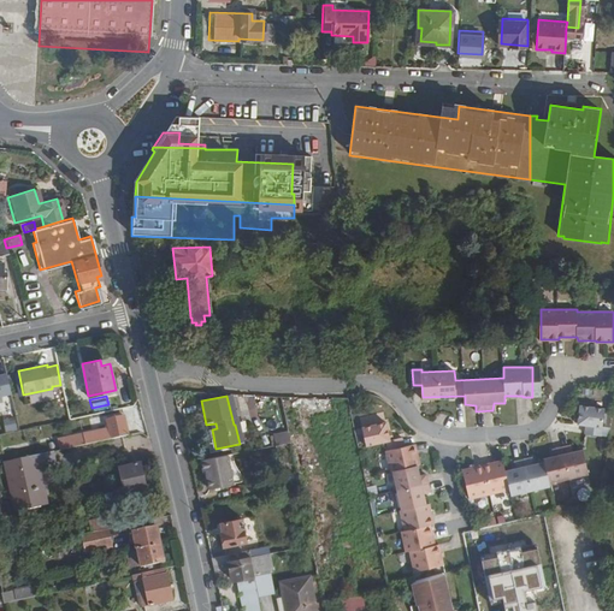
[(601,438),(603,410),(580,408),(578,427),(585,428),(584,435),(601,438)]
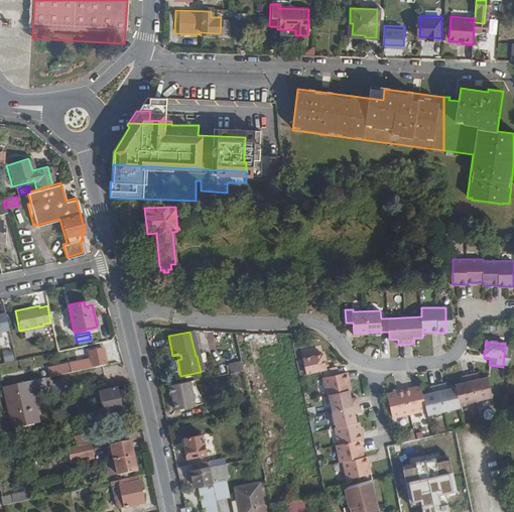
[(9,343),(1,345),(3,358),(11,356),(9,343)]
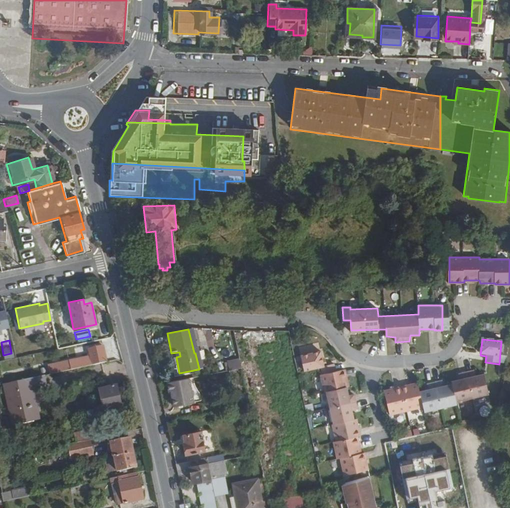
[(104,361),(101,344),(78,350),(81,366),(104,361)]
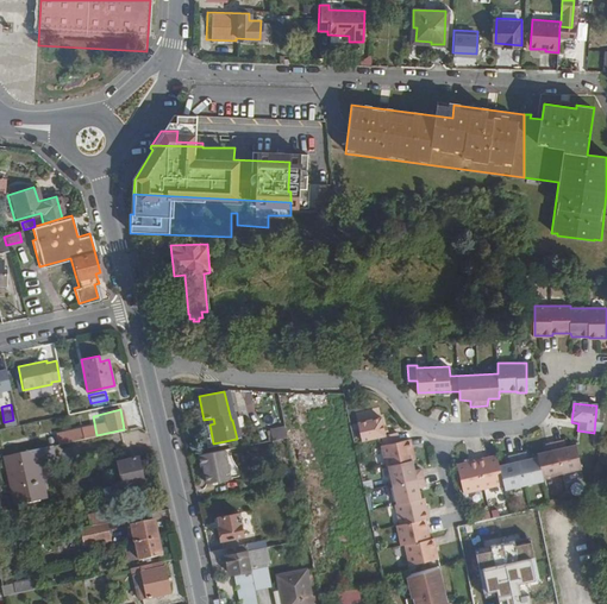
[(415,472),(413,461),(415,460),(412,440),(399,442),(396,434),(386,436),(381,419),(357,423),(362,441),(383,436),(385,446),(383,446),(387,466),(389,466),(398,504),(395,505),(400,526),(396,527),(400,547),(404,546),(408,566),(437,560),(433,540),(430,541),(425,521),(429,521),(425,499),(421,499),(420,490),(425,489),(421,472),(415,472)]
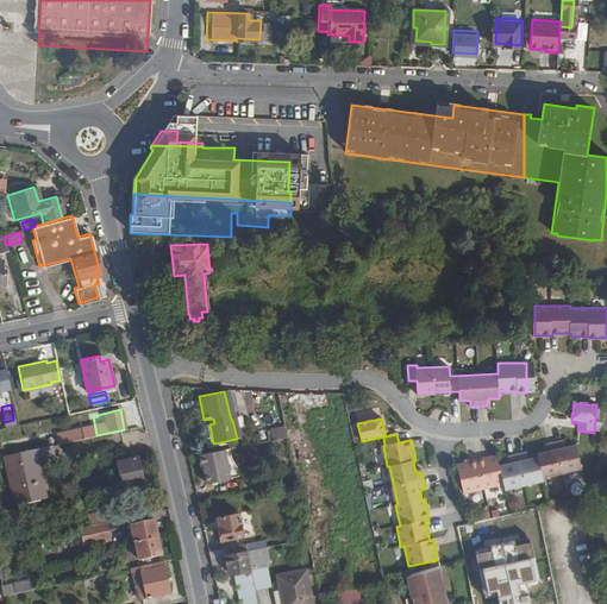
[(281,423),(269,423),(269,434),(281,434),(281,423)]
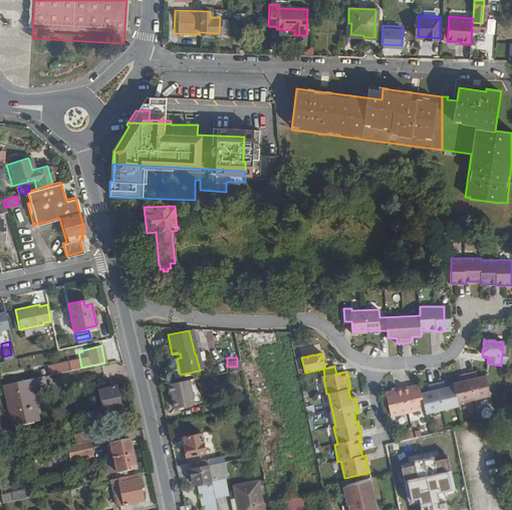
[(47,361),(48,371),(58,370),(57,360),(47,361)]
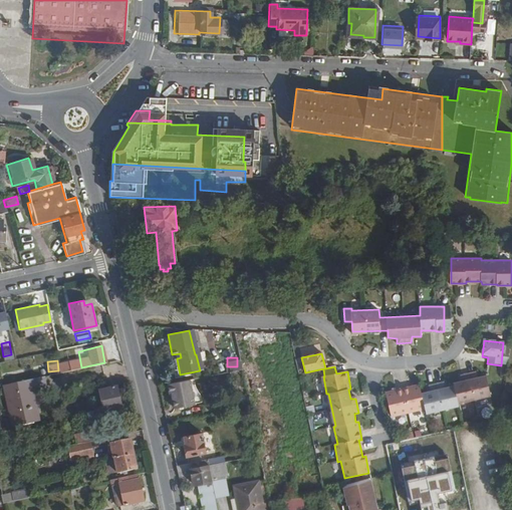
[(491,397),(487,377),(478,379),(476,372),(463,375),(464,383),(455,385),(455,387),(446,389),(445,383),(445,410),(459,407),(459,404),(491,397)]
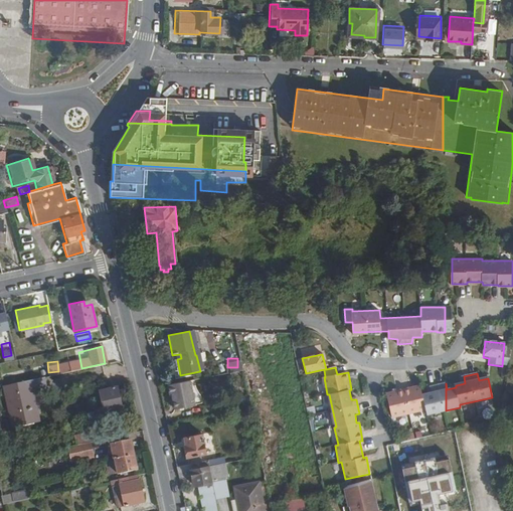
[(34,421),(28,394),(32,393),(29,379),(4,385),(13,426),(34,421)]
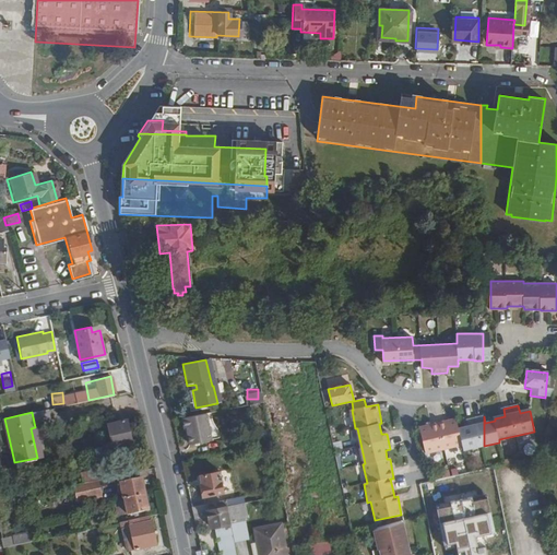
[(210,440),(204,414),(180,420),(182,429),(186,429),(189,445),(210,440)]
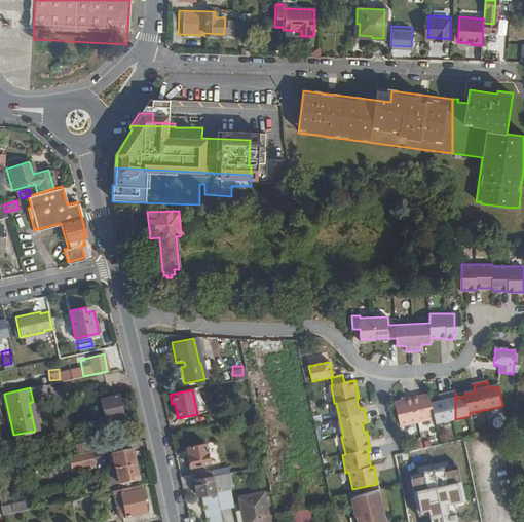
[(455,419),(455,392),(441,395),(442,401),(434,403),(432,394),(397,401),(402,426),(437,419),(438,423),(455,419)]
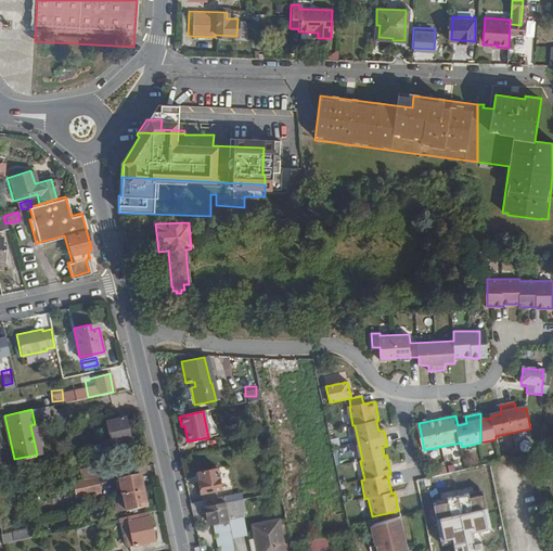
[(128,441),(123,417),(104,421),(110,445),(128,441)]
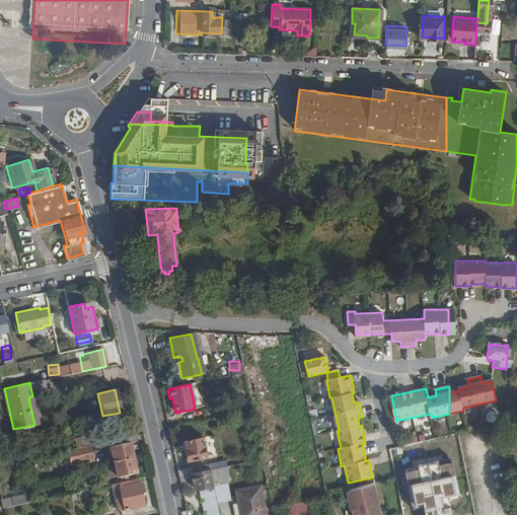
[(89,445),(87,436),(69,440),(71,449),(89,445)]
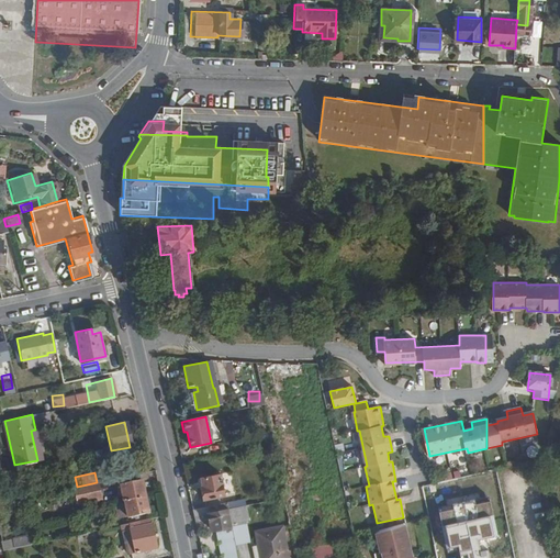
[(225,503),(220,472),(199,477),(201,486),(199,486),(203,509),(225,503)]
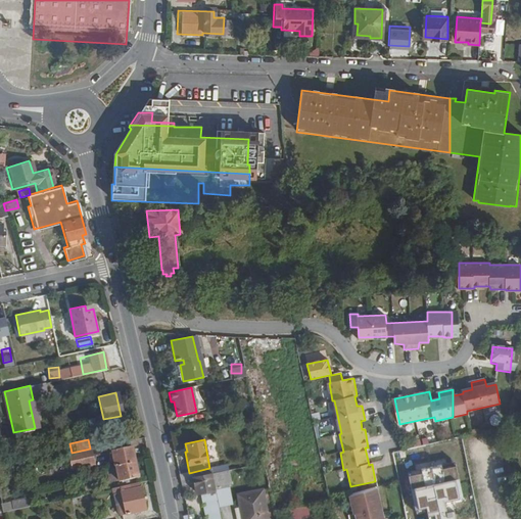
[(133,462),(130,445),(109,451),(112,466),(113,466),(133,462)]
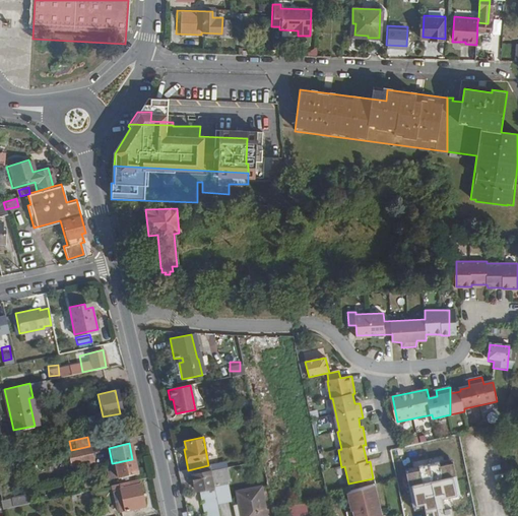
[(92,460),(89,446),(71,450),(66,451),(69,465),(92,460)]
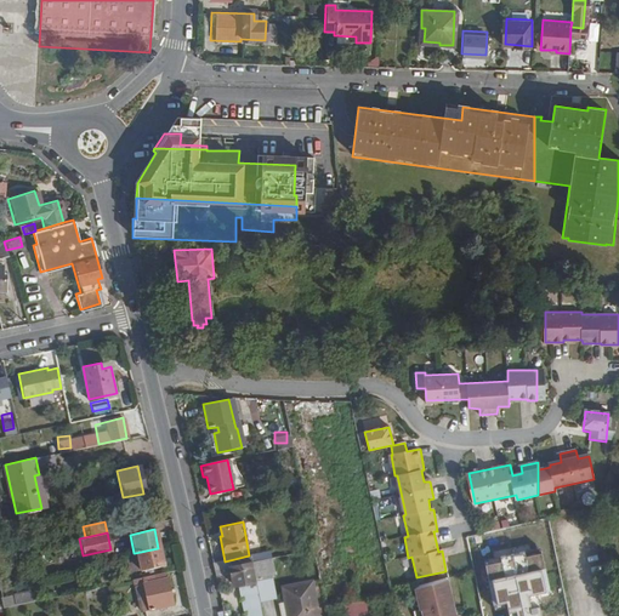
[(162,565),(158,548),(135,553),(140,570),(162,565)]
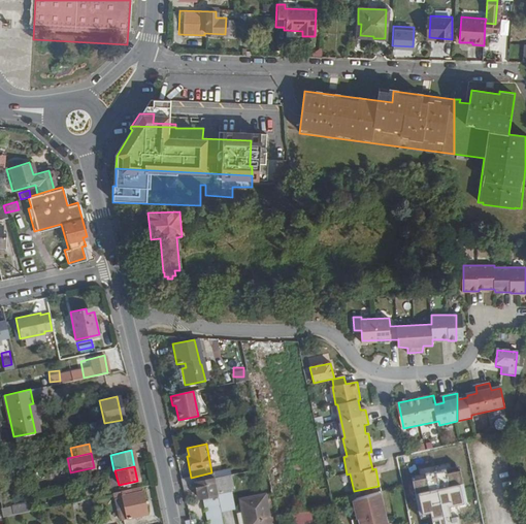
[(216,494),(214,480),(193,483),(196,498),(216,494)]
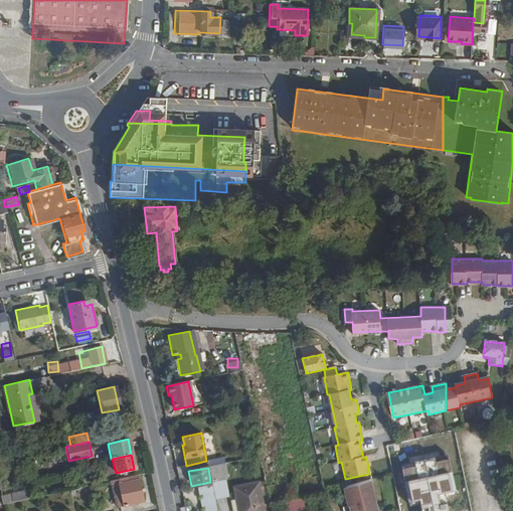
[(141,501),(136,474),(102,481),(104,487),(111,486),(116,506),(141,501)]
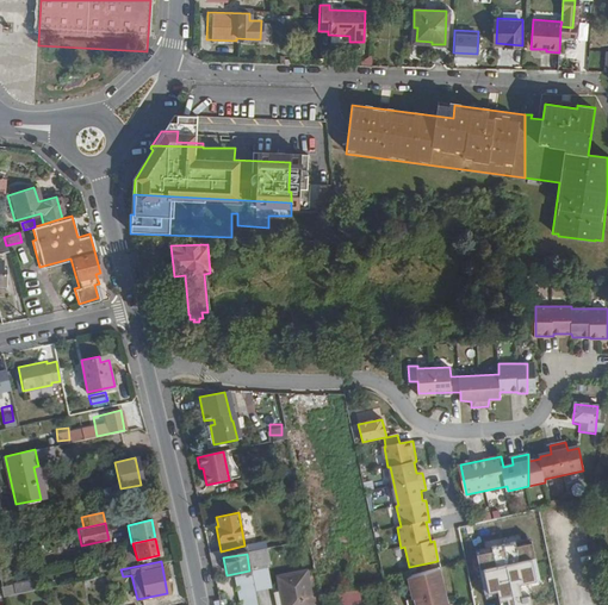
[(413,604),(446,604),(439,565),(405,571),(413,604)]
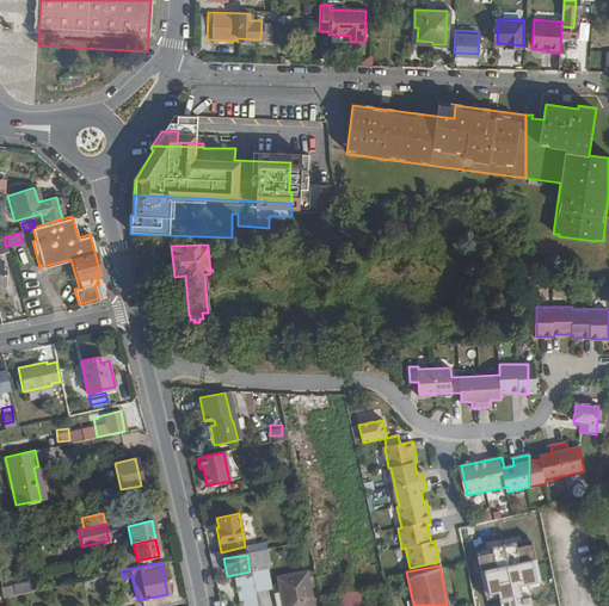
[(313,605),(307,574),(278,580),(283,605),(313,605)]
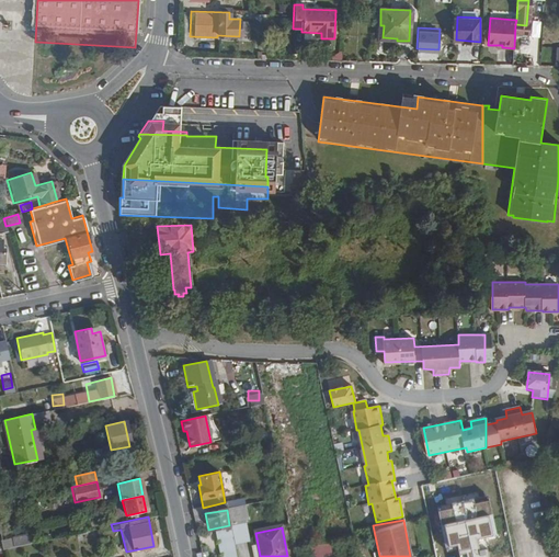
[(32,542),(30,533),(10,537),(12,546),(32,542)]
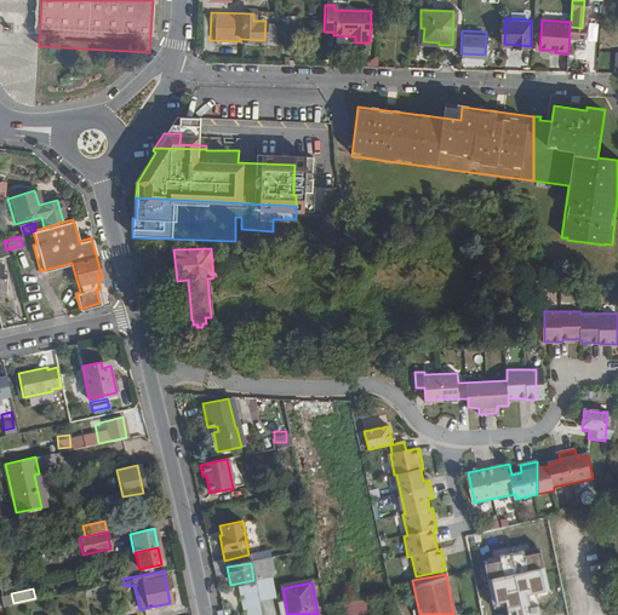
[(341,598),(343,614),(365,611),(362,595),(341,598)]
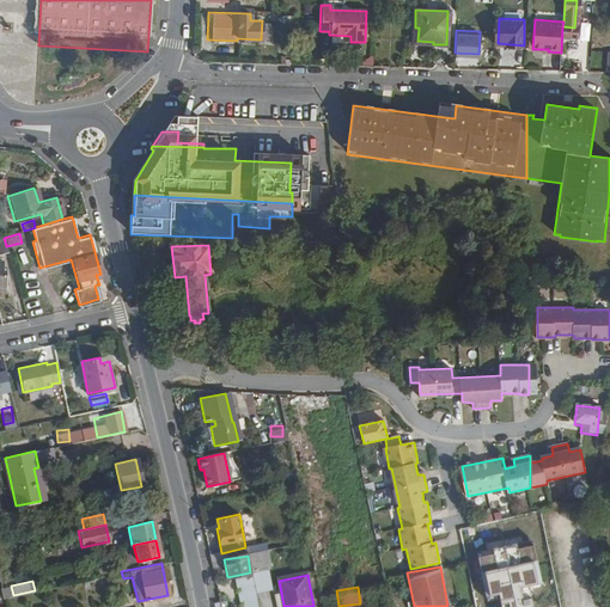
[(518,606),(517,596),(498,600),(498,606),(518,606)]
